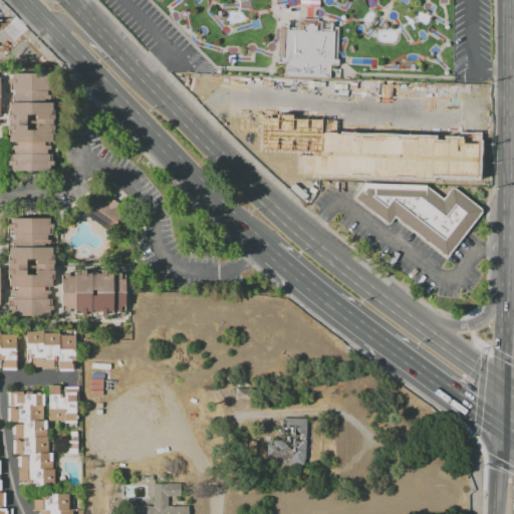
[(298,26),(298,20),(322,20),(321,28),(338,29),(337,66),(330,66),(329,77),(308,77),(285,76),(286,62),(278,62),(280,25),(298,26)]
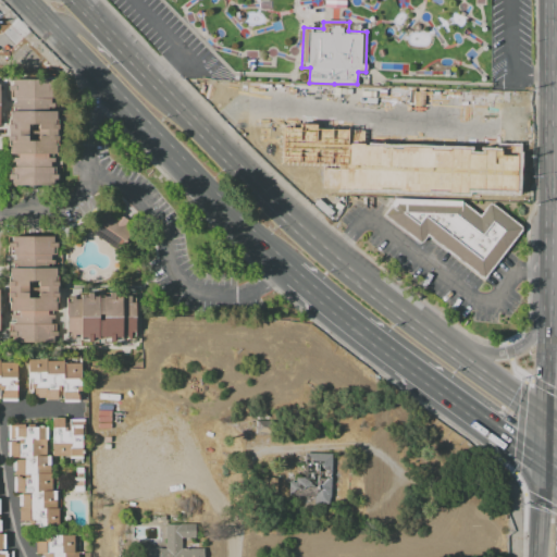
[(12,78),(58,79),(57,155),(48,155),(48,157),(54,157),(54,162),(51,162),(51,168),(56,168),(56,186),(9,186),(9,158),(17,158),(17,155),(9,155),(9,111),(14,111),(15,98),(12,98),(12,90),(9,90),(9,86),(12,86),(12,78)]
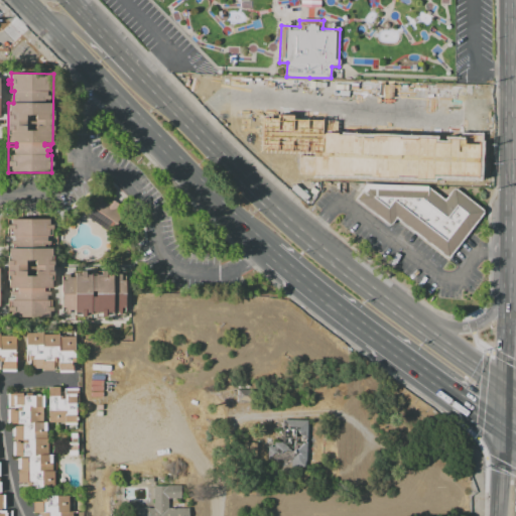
[(268,122),(268,151),(305,152),(305,181),(440,182),(440,174),(484,175),(484,136),(344,134),(344,123),(268,122)]
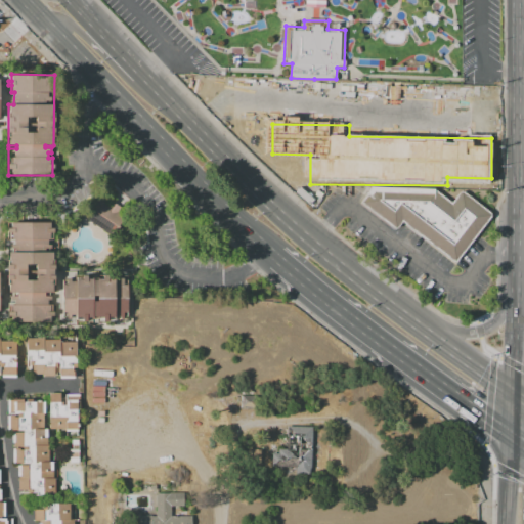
[(456,263),(492,216),(463,192),(452,206),(435,191),(368,188),(358,202),(397,231),(404,222),(456,263)]
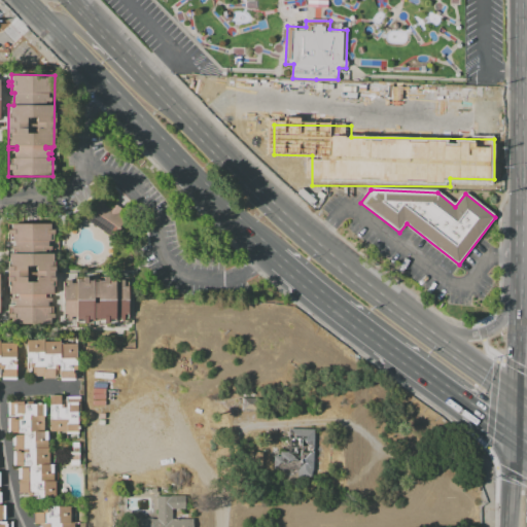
[(114,238),(84,218),(100,195),(130,214),(114,238)]
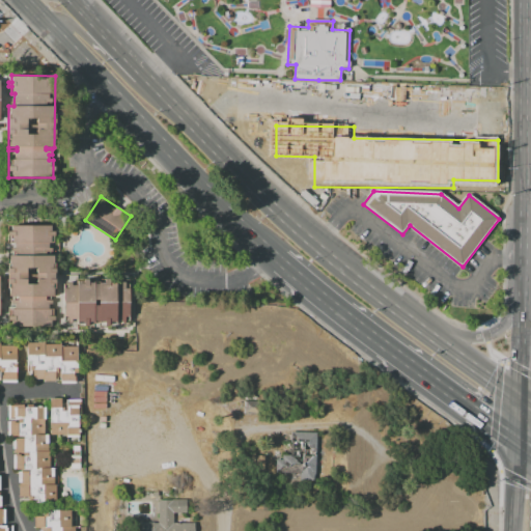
[(10,224),(51,224),(51,230),(54,230),(54,269),(56,269),(56,272),(55,272),(55,297),(46,297),(46,300),(52,300),(52,304),(48,304),(48,308),(53,308),(53,325),(9,325),(9,296),(7,296),(7,242),(9,242),(9,236),(7,236),(7,230),(10,230),(10,224)]
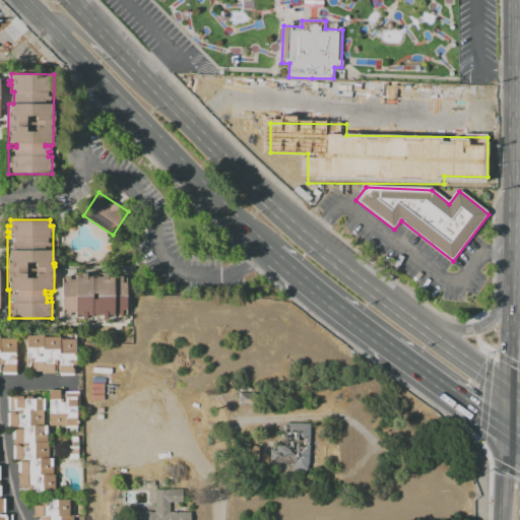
[(61,280),(66,280),(66,276),(70,276),(70,279),(74,279),(74,275),(82,275),(81,273),(86,273),(86,277),(102,277),(102,273),(125,273),(125,310),(123,310),(123,314),(126,314),(126,319),(119,319),(119,313),(113,313),(113,319),(102,319),(102,315),(96,315),(96,319),(91,319),(91,316),(86,316),(86,319),(80,319),(80,317),(74,317),(74,313),(70,313),(70,315),(62,315),(61,280)]
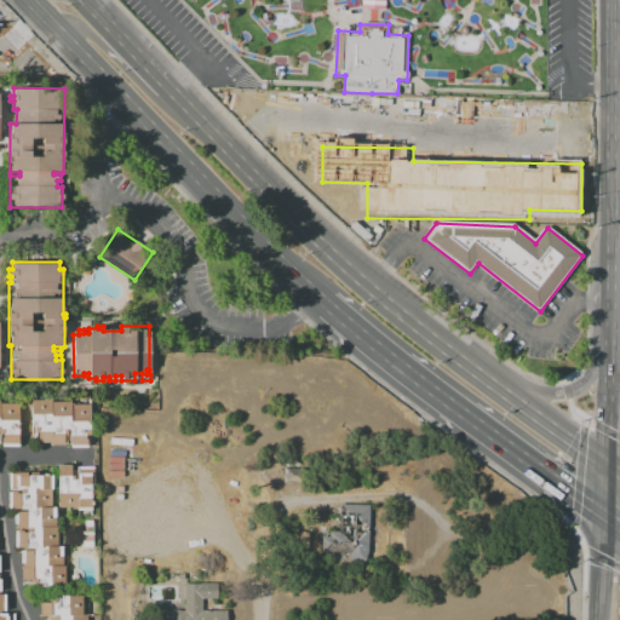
[(50,442),(32,442),(30,400),(51,400),(51,402),(50,442)]
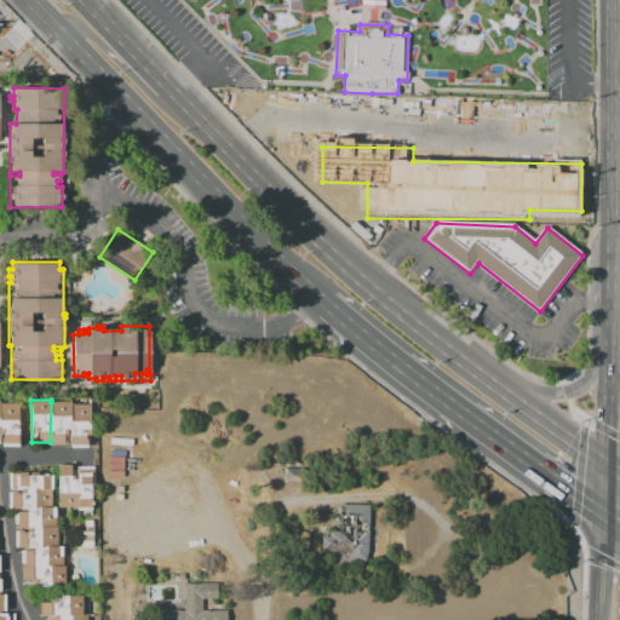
[(51,402),(72,402),(72,405),(69,445),(50,445),(50,442),(51,402)]
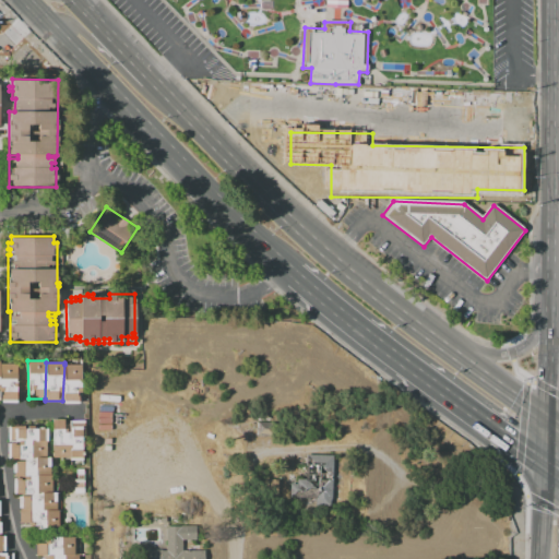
[(0,364),(18,364),(16,403),(0,403),(1,401),(0,364)]
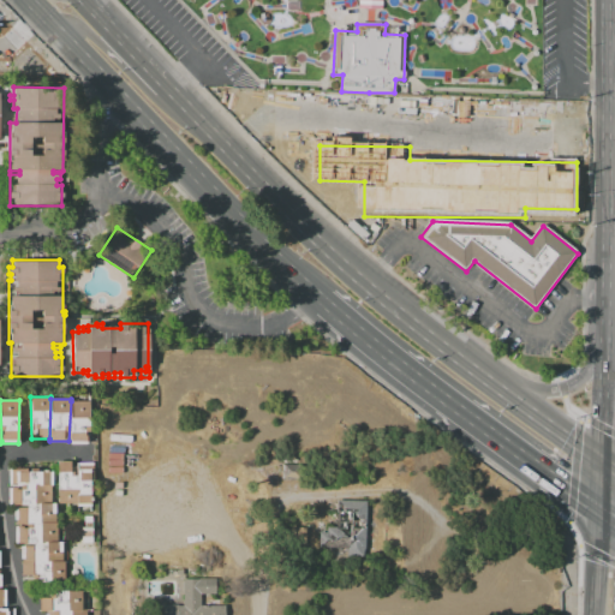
[(71,401),(88,401),(88,443),(69,443),(69,441),(71,401)]
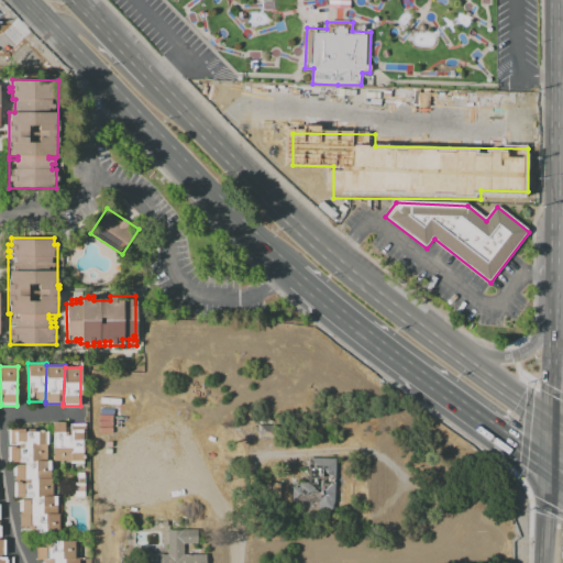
[(52,422),(65,422),(65,432),(70,432),(70,423),(85,423),(85,440),(83,440),(83,443),(85,443),(86,450),(83,450),(83,467),(70,467),(70,462),(53,462),(52,422)]
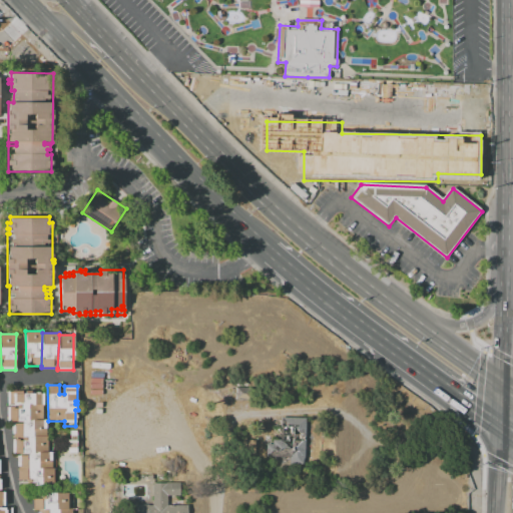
[(5,406),(6,392),(43,392),(43,406),(5,406)]
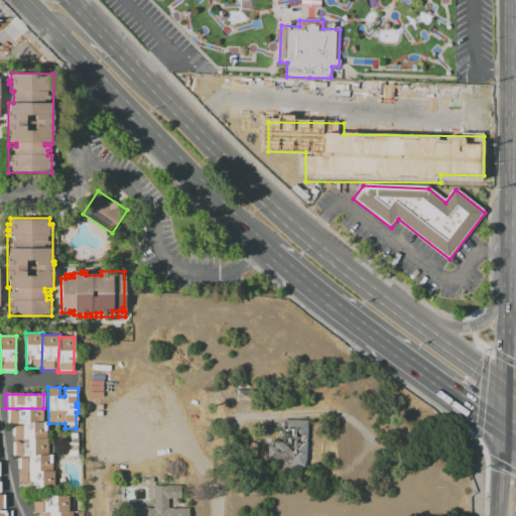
[(43,408),(43,422),(11,423),(6,423),(5,408),(43,408)]
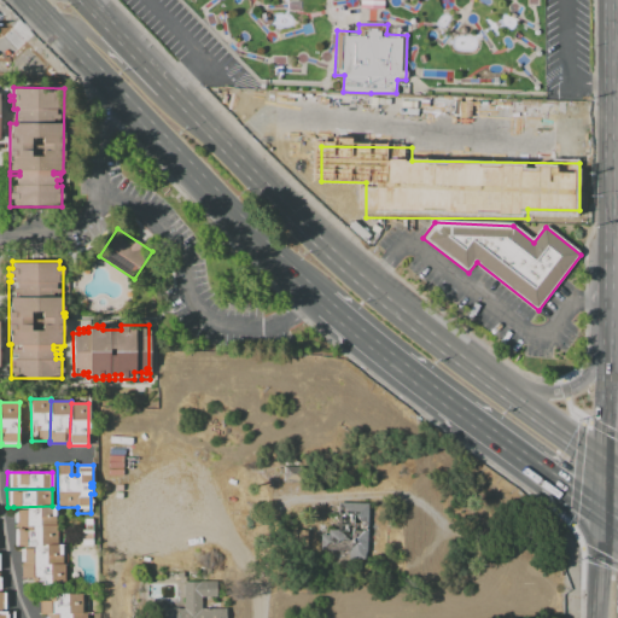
[(366,502),(337,502),(337,531),(319,531),(319,551),(347,551),(347,559),(366,559),(366,502)]
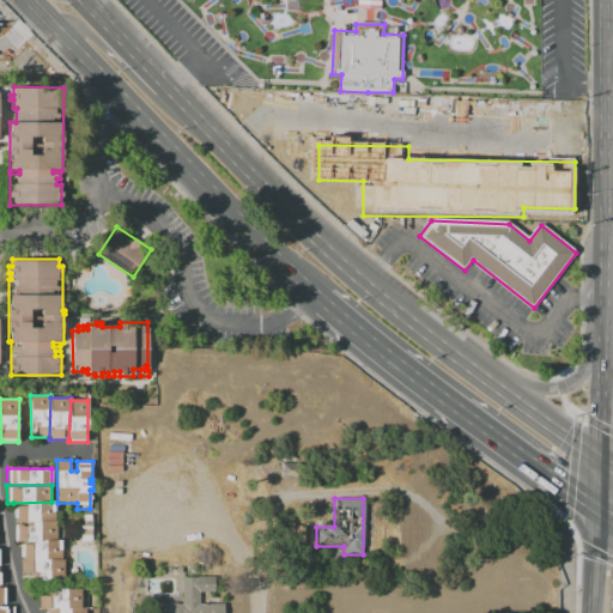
[(52,502),(55,502),(55,522),(13,522),(13,503),(52,502)]
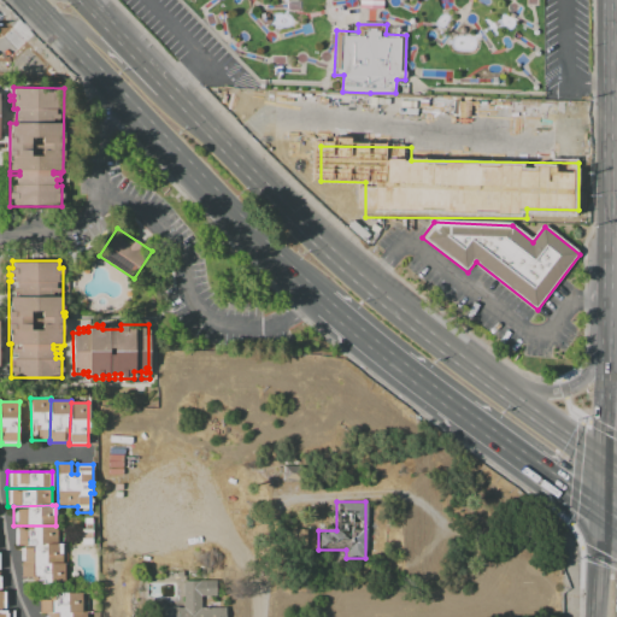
[(84,518),(92,518),(92,544),(82,544),(82,532),(84,532),(84,518)]
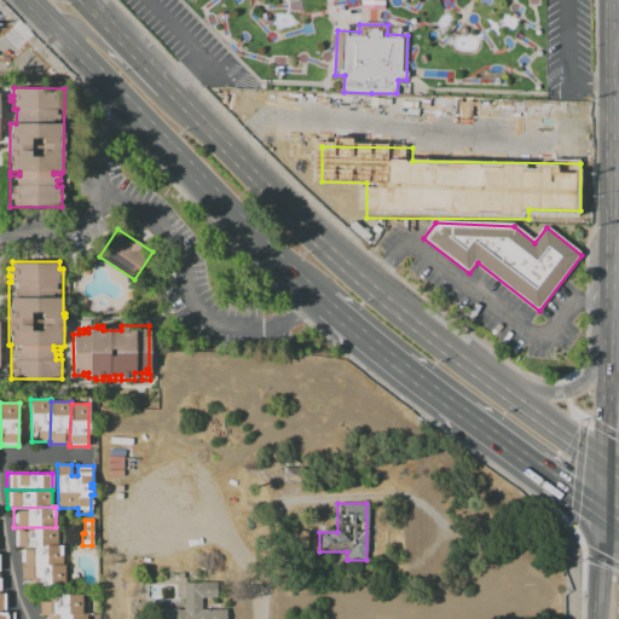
[(56,527),(63,527),(63,547),(21,548),(13,548),(13,527),(56,527)]
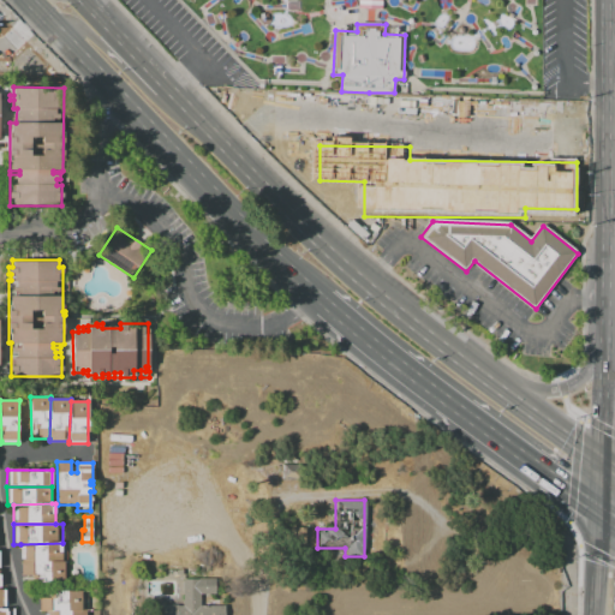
[(63,543),(69,543),(69,562),(21,562),(21,544),(63,543)]
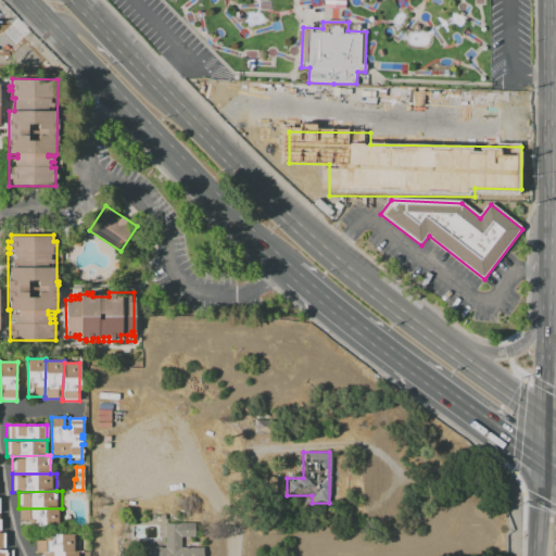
[(62,508),(61,528),(19,528),(19,508),(62,508)]
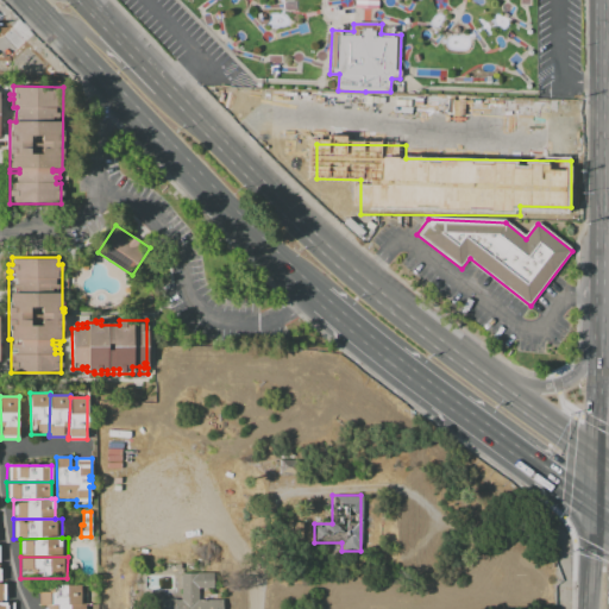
[(180,572),(180,598),(155,598),(155,608),(159,608),(220,608),(221,600),(198,600),(198,588),(212,588),(212,572),(180,572)]
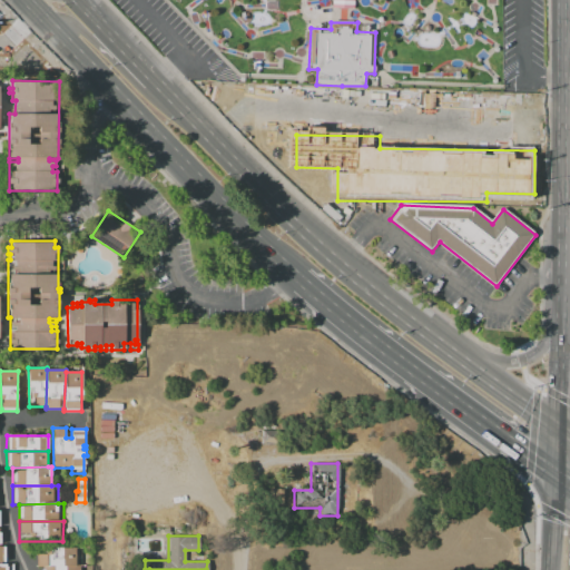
[(0,569),(10,569),(9,562),(5,563),(2,544),(0,544),(0,569)]
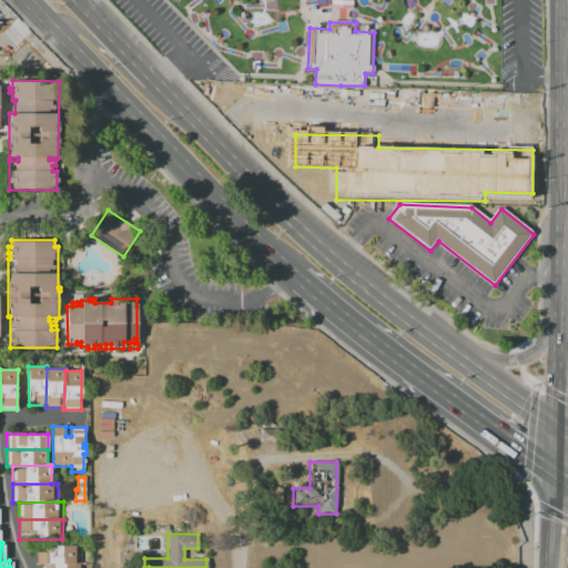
[(41,565),(37,565),(37,551),(40,553),(40,548),(54,548),(56,545),(80,546),(80,564),(41,565)]
